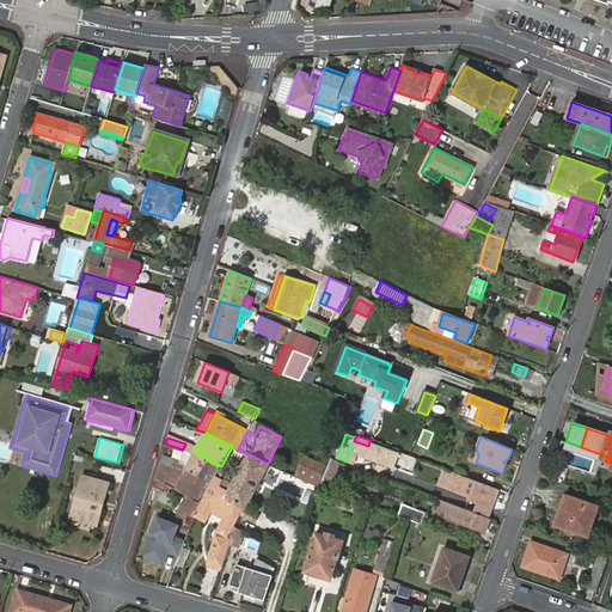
[(399,453),(369,442),(368,446),(365,456),(395,467),(399,453)]
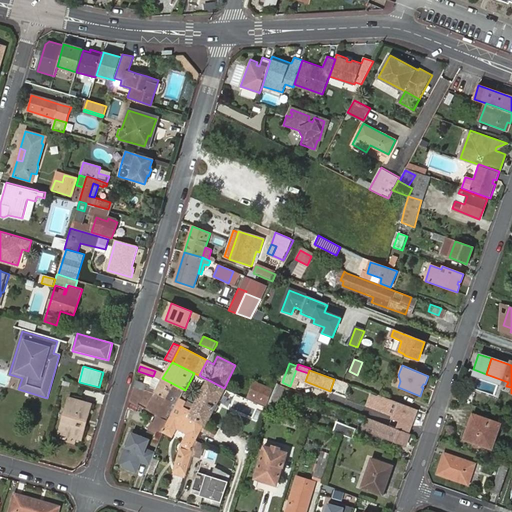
[(206,425),(224,389),(225,389),(224,388),(199,375),(194,373),(190,381),(196,384),(183,408),(193,413),(191,416),(205,424),(206,425)]
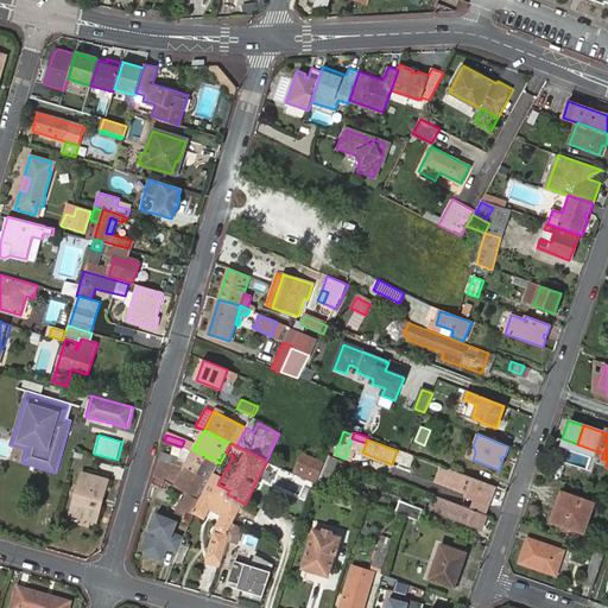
[(184,466),(210,480),(215,473),(220,463),(192,449),(185,462),(184,466)]
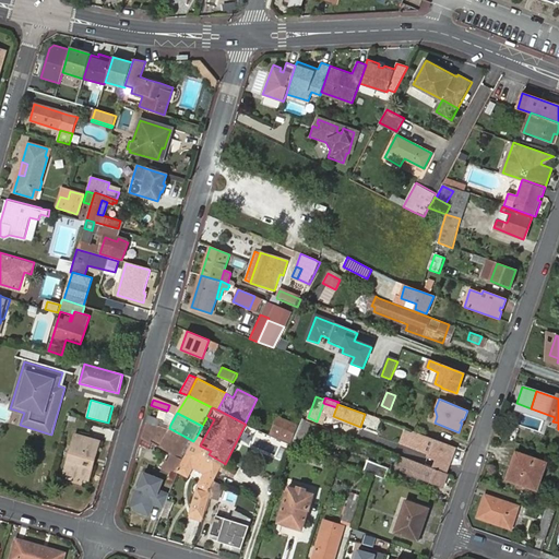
[(149,415),(146,423),(149,423),(161,425),(169,428),(170,425),(164,424),(164,419),(149,415)]
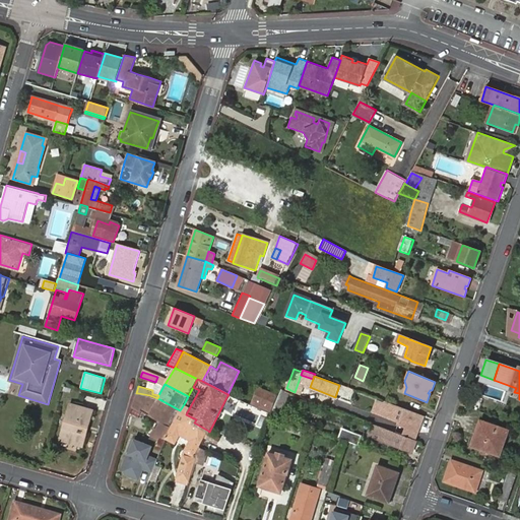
[(259,388),(253,402),(270,408),(275,395),(259,388)]
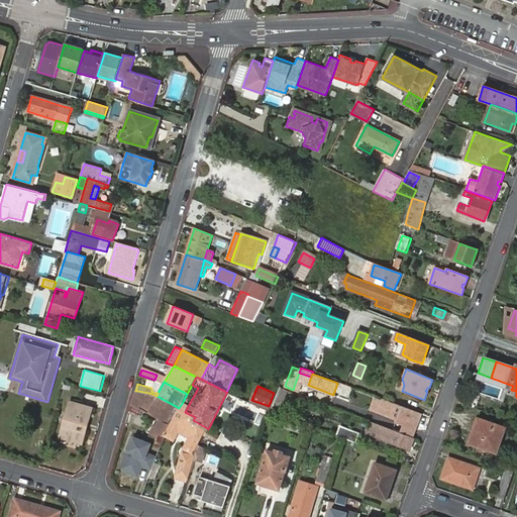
[(171,424),(179,408),(157,396),(148,393),(137,391),(133,404),(139,408),(145,398),(153,403),(148,413),(162,419),(157,427),(161,430),(159,434),(163,436),(169,424),(171,424)]
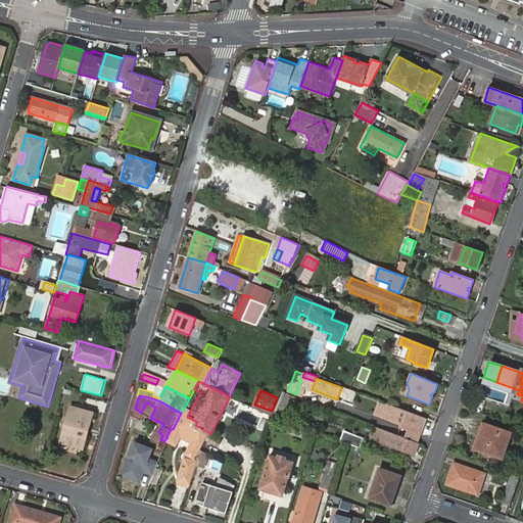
[(419,433),(425,418),(389,405),(385,418),(399,423),(398,426),(419,433)]
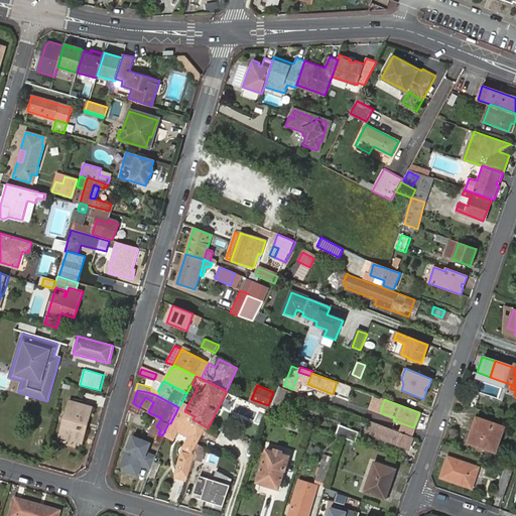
[(97,409),(74,403),(65,435),(88,441),(91,430),(80,427),(83,418),(94,422),(97,409)]
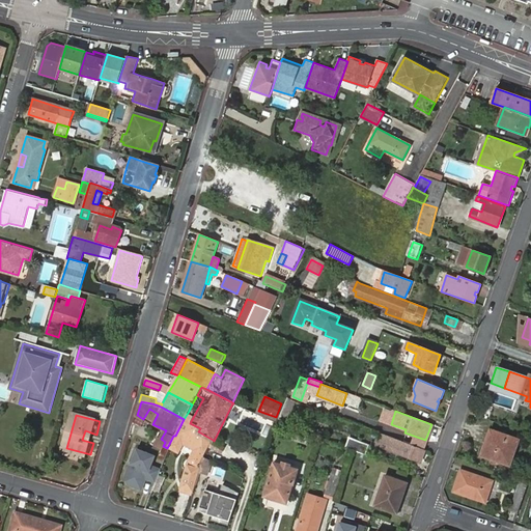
[(196,447),(205,453),(213,440),(198,431),(200,428),(190,423),(184,419),(175,436),(170,447),(177,451),(183,441),(196,447)]
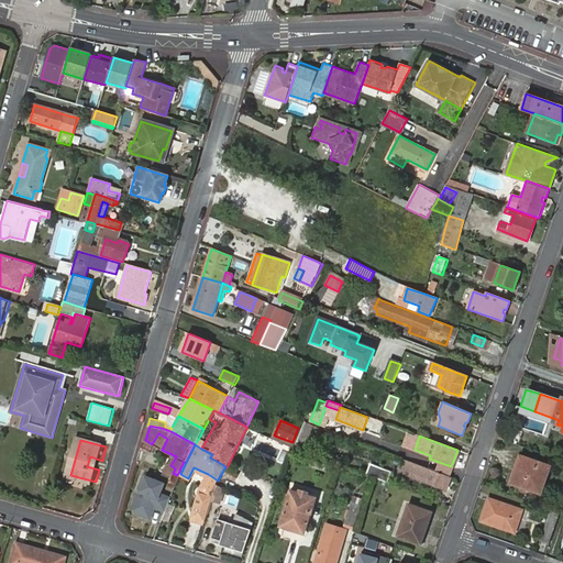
[(87,466),(99,470),(102,461),(90,456),(87,466)]
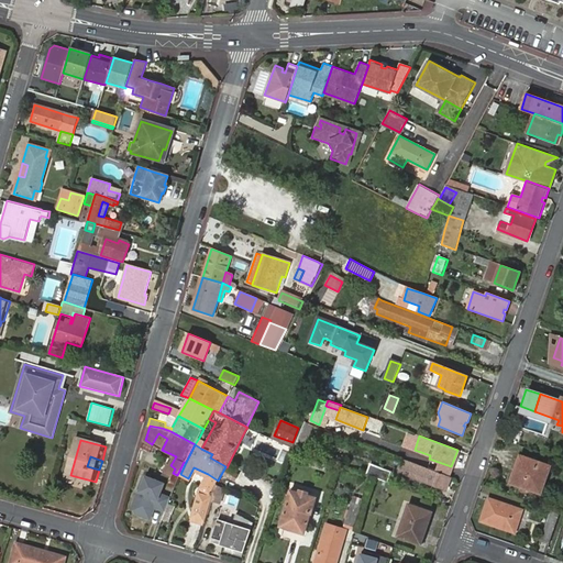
[(521,456),(511,483),(539,493),(549,466),(521,456)]
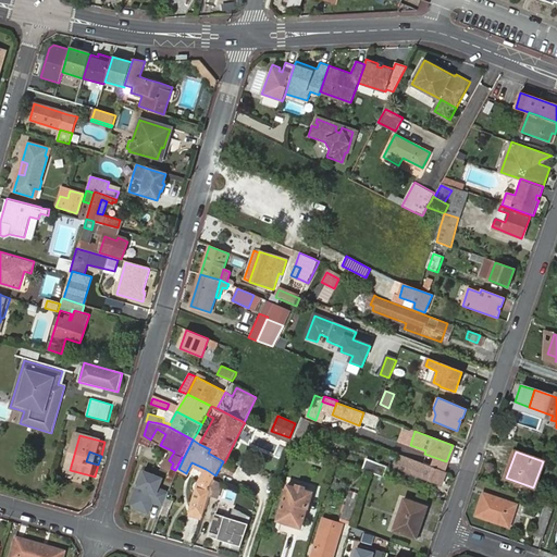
[(310,453),(307,460),(322,466),(324,458),(310,453)]
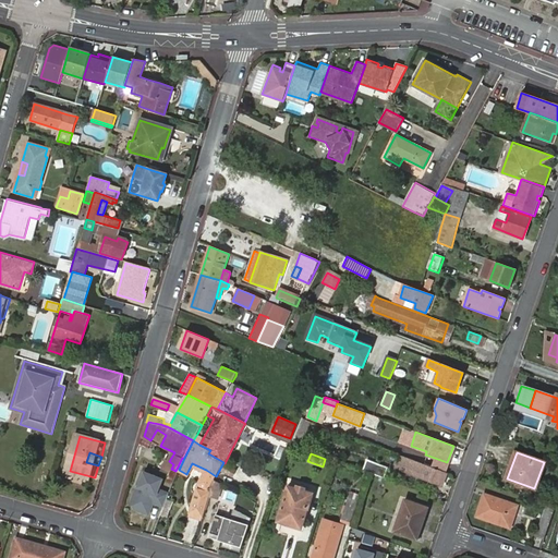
[(396,465),(443,485),(447,473),(400,455),(396,465)]
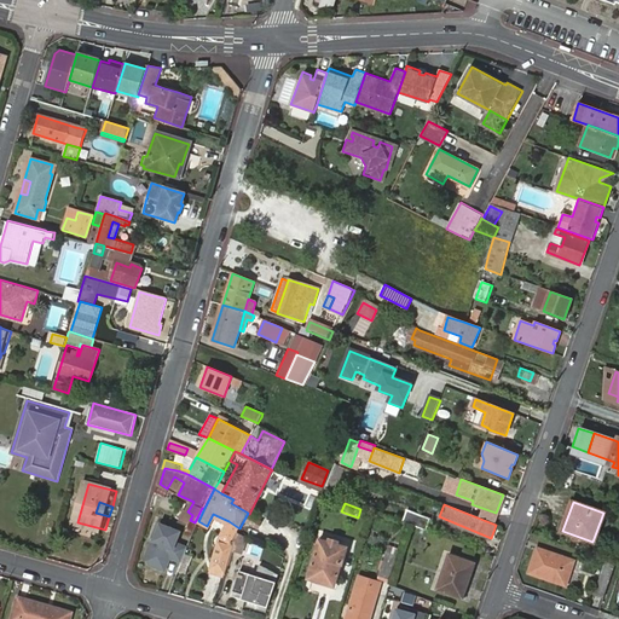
[(412,526),(426,530),(429,519),(408,510),(404,522),(412,526)]
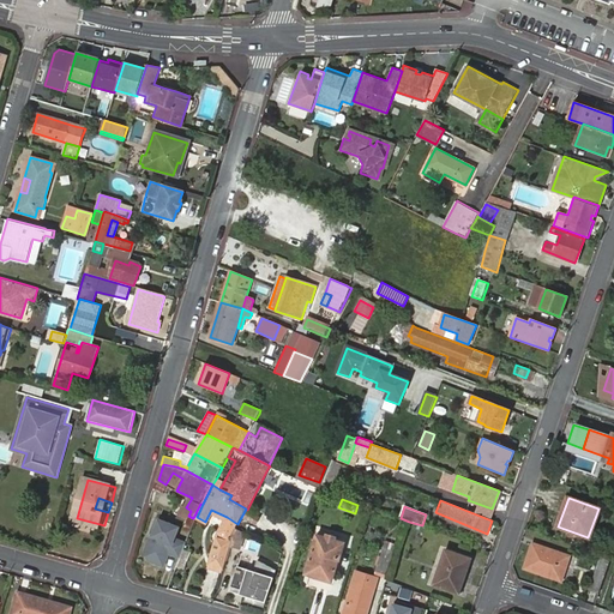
[(257,524),(260,517),(247,510),(244,517),(257,524)]
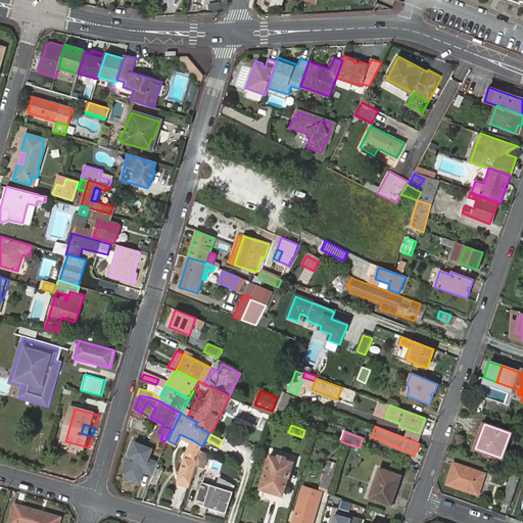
[(193,477),(198,459),(202,446),(193,440),(186,455),(177,483),(190,487),(193,477)]
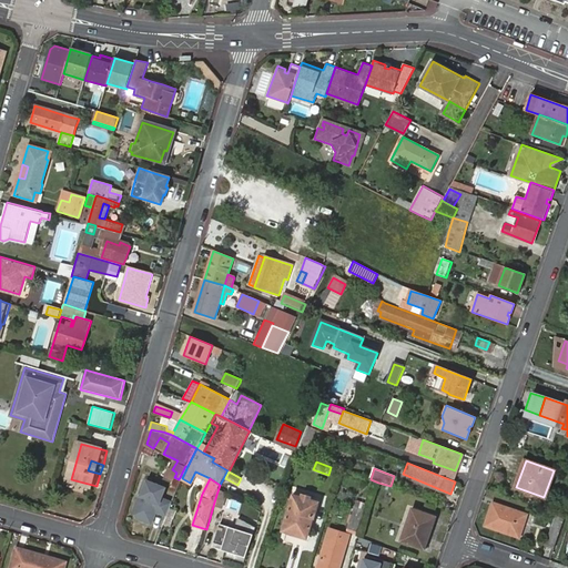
[(166,488),(148,480),(141,496),(143,497),(142,500),(138,503),(134,510),(137,518),(152,524),(156,513),(166,516),(172,503),(162,498),(166,488)]
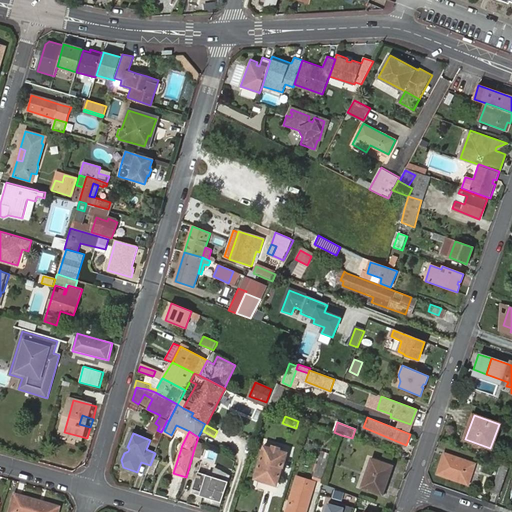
[(282,467),(286,451),(282,450),(283,448),(272,445),(272,447),(265,445),(261,461),(282,466),(282,467)]
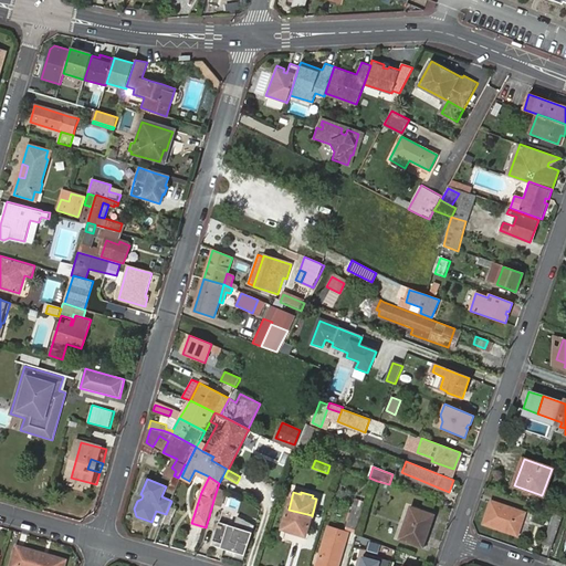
[(507,512),(509,509),(491,503),(484,523),(516,534),(524,514),(513,510),(512,513),(507,512)]
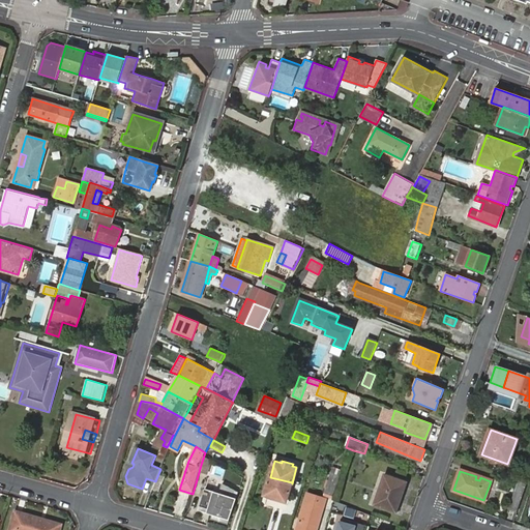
[(200,472),(197,484),(202,486),(205,473),(200,472)]
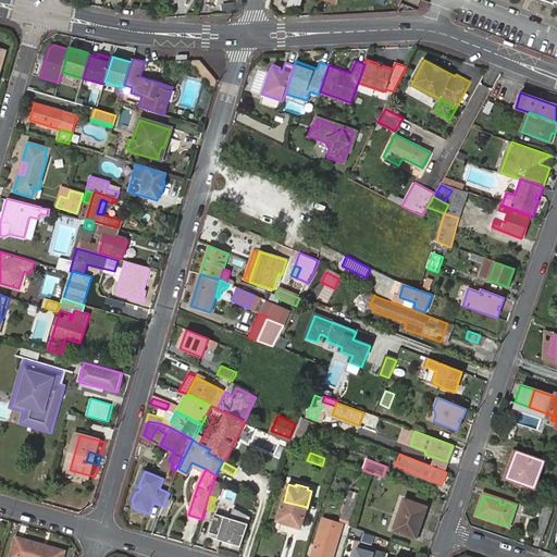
[(348,498),(342,519),(350,522),(358,500),(348,498)]
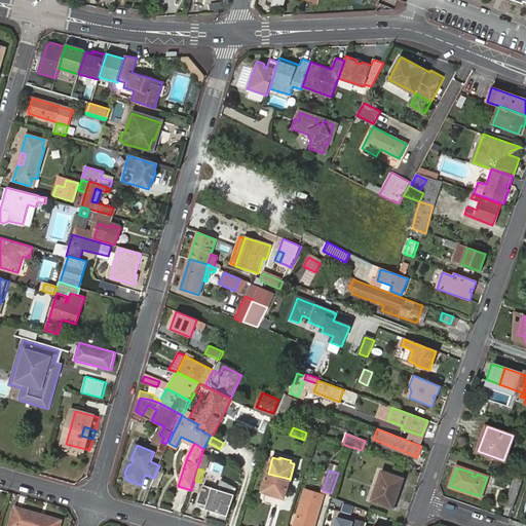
[(382,472),(373,501),(395,509),(400,493),(398,493),(403,479),(382,472)]
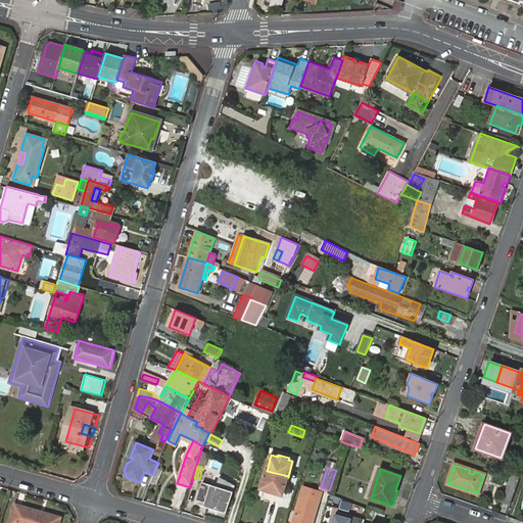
[(267,471),(260,489),(282,495),(288,476),(267,471)]
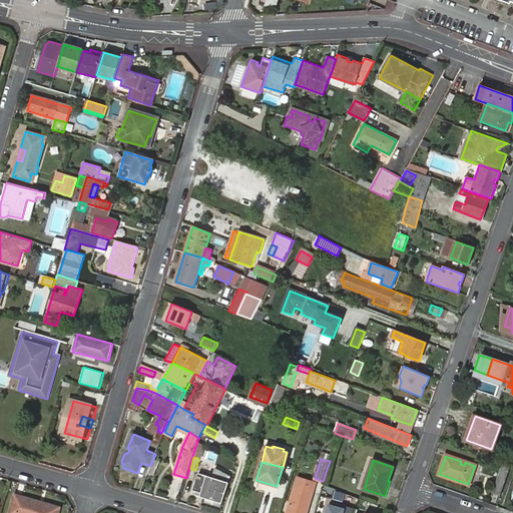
[(500,495),(509,468),(501,465),(492,492),(500,495)]
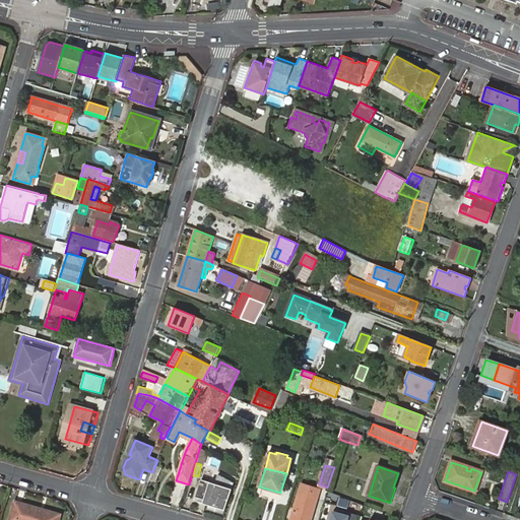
[(223,514),(235,483),(218,474),(215,483),(202,478),(195,500),(209,504),(207,508),(223,514)]
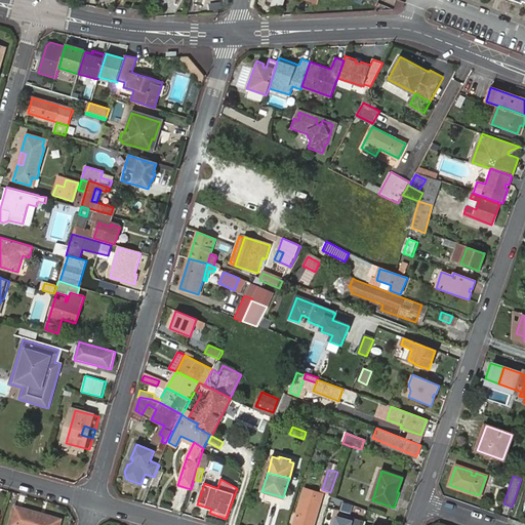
[(314,500),(316,493),(306,489),(293,524),(314,524),(321,502),(314,500)]
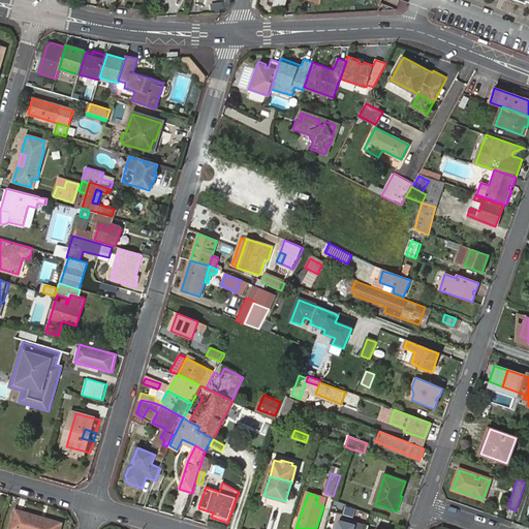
[(325,499),(318,497),(316,504),(323,506),(325,499)]
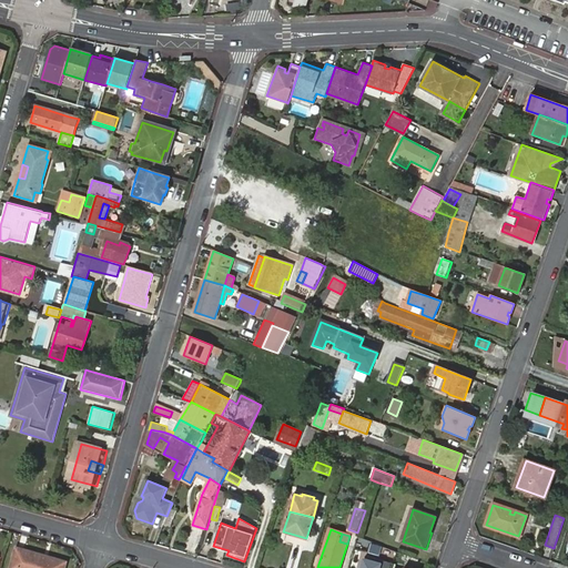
[(63,567),(66,563),(16,549),(10,567),(63,567)]
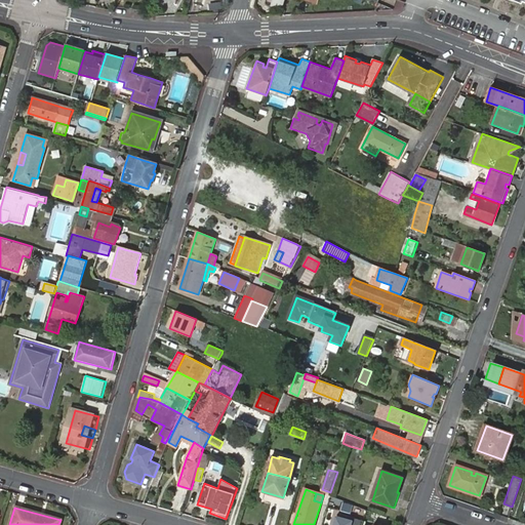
[(363,524),(364,520),(338,513),(334,524),(363,524)]
